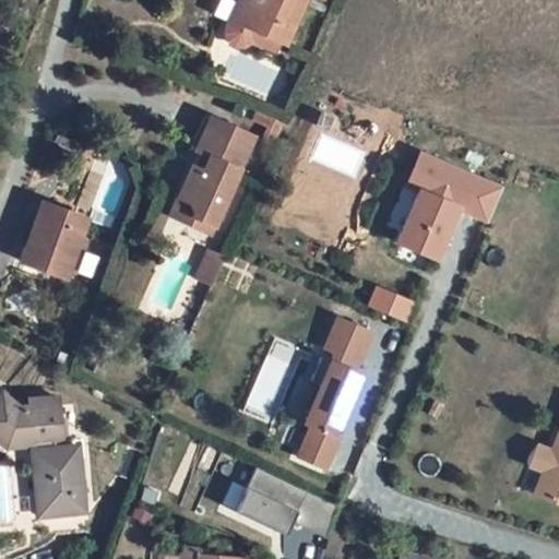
[(253,50),(258,46),(261,38),(284,48),(289,50),(311,0),(259,0),(258,0),(246,0),(230,34),(230,37),(232,44),(235,49),(241,51),(247,52),(253,50)]
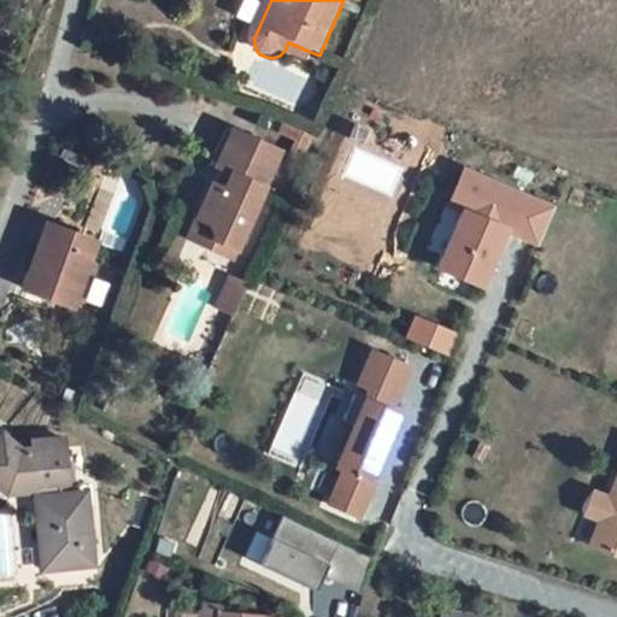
[(310,62),(313,53),(288,42),(285,51),(310,62)]
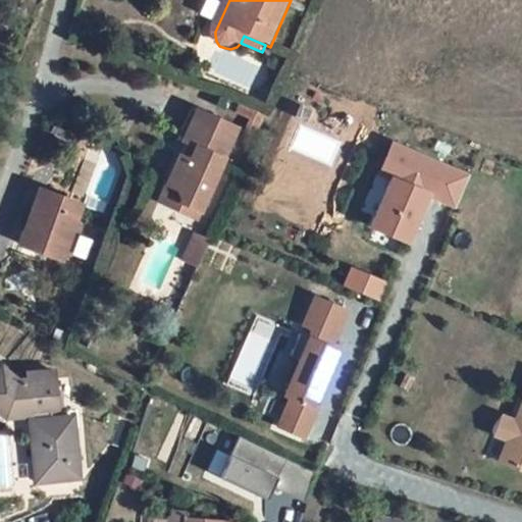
[(187,151),(201,118),(194,115),(180,149),(187,151)]
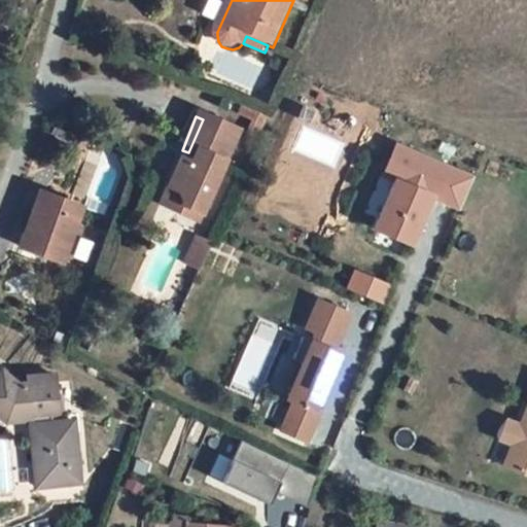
[(210,219),(246,137),(203,119),(188,152),(196,155),(191,167),(184,164),(173,192),(183,198),(190,211),(210,219)]
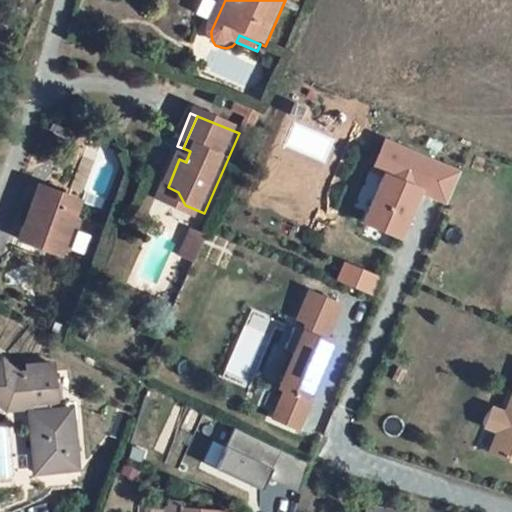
[(379,174),(360,224),(403,240),(420,194),(447,204),(461,167),(383,138),(370,170),(379,174)]
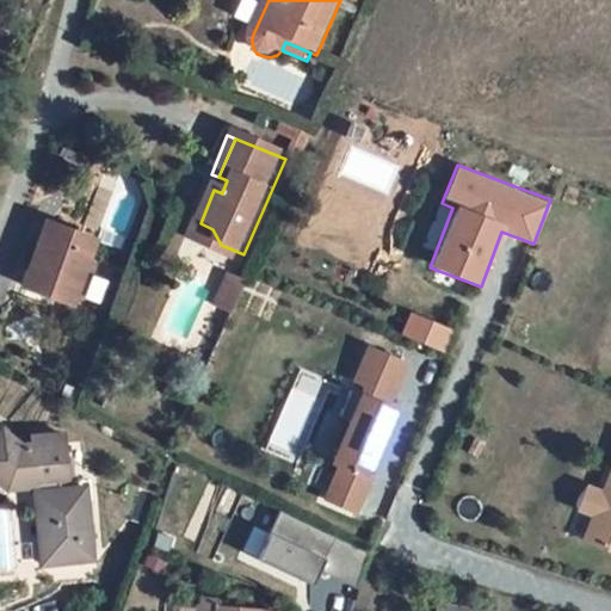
[(221,245),(213,229),(201,223),(192,244),(239,265),(244,254),(221,245)]
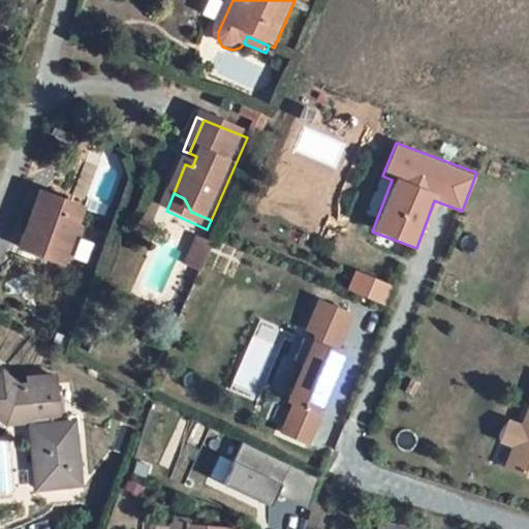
[(45,199),(25,265),(53,274),(56,263),(73,269),(90,213),(45,199)]
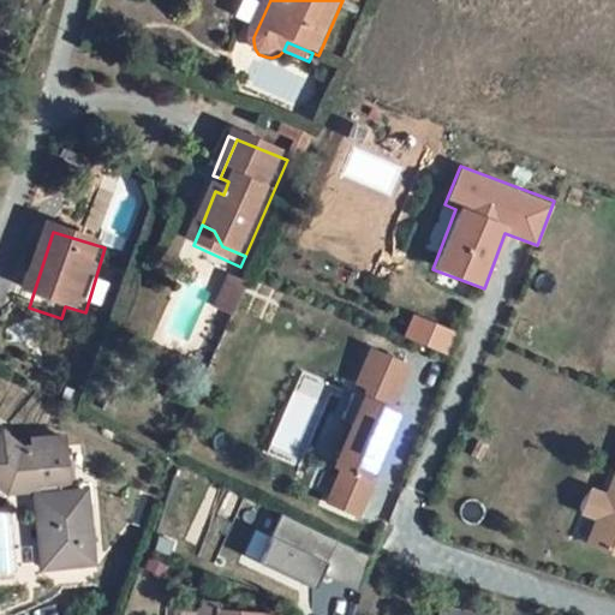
[(232,302),(249,309),(257,291),(238,284),(232,302)]
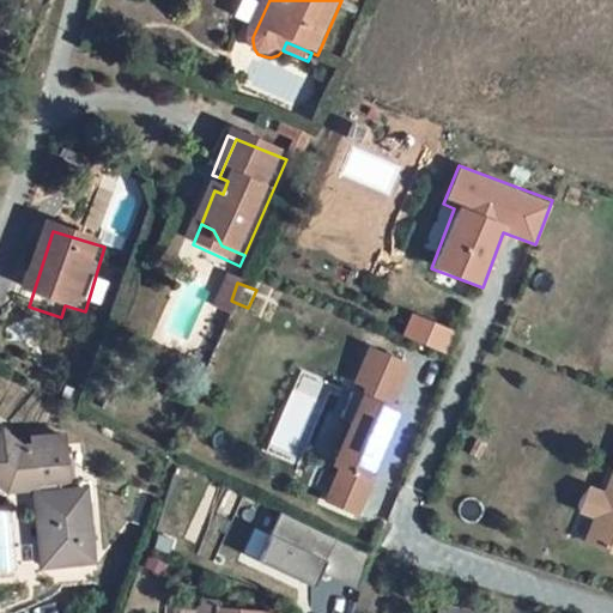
[(219,328),(236,335),(248,308),(231,301),(219,328)]
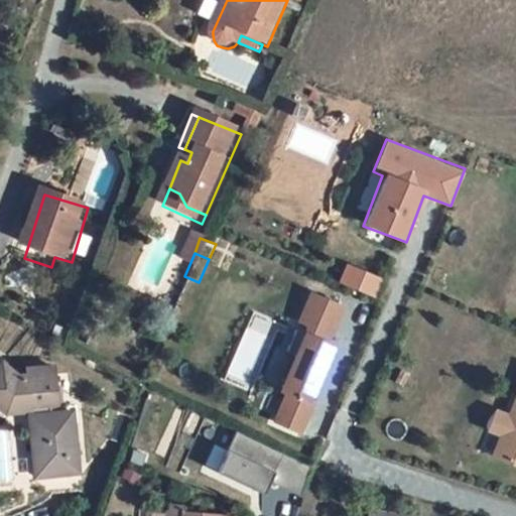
[(295,324),(332,339),(345,304),(308,290),(295,324)]
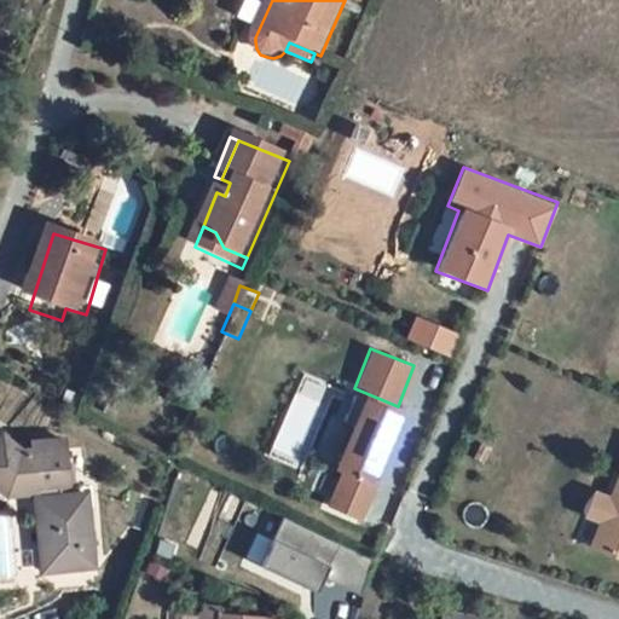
[(362,397),(323,509),(362,522),(401,411),(362,397)]
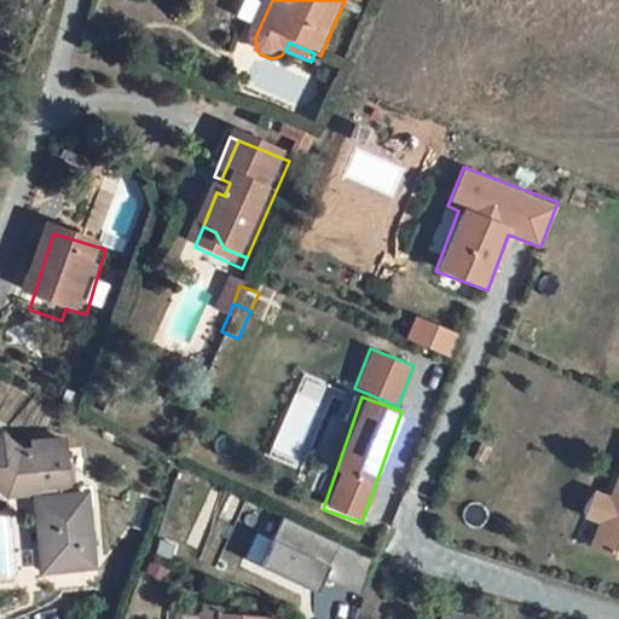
[(44,527),(69,599),(114,583),(88,512),(71,518),(52,468),(19,478),(23,487),(12,491),(0,482),(0,525),(17,536),(44,527)]
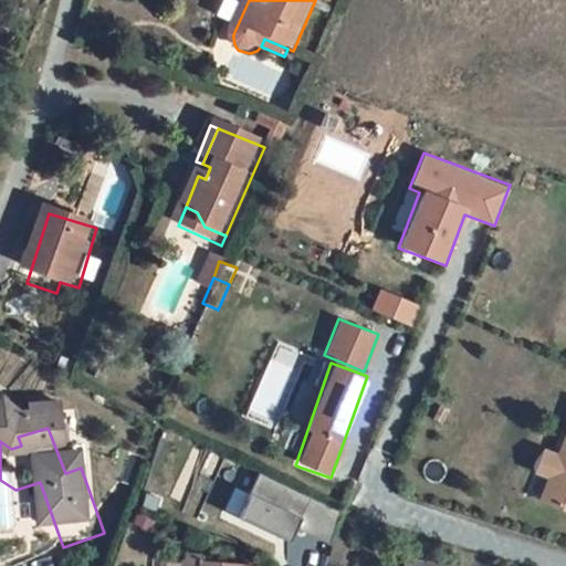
[(565,429),(558,452),(542,448),(533,474),(544,479),(536,501),(565,510),(565,429)]
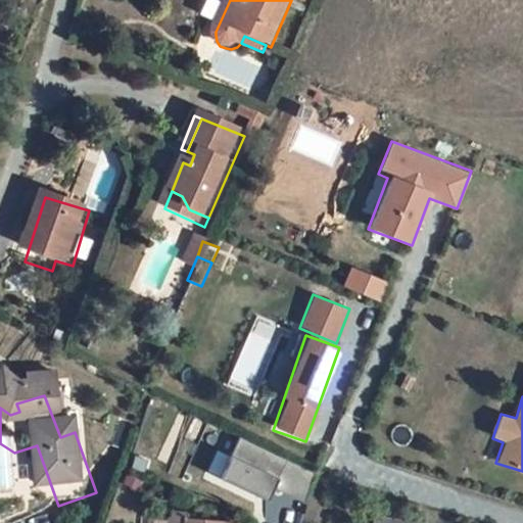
[(221,484),(268,503),(285,458),(238,439),(221,484)]
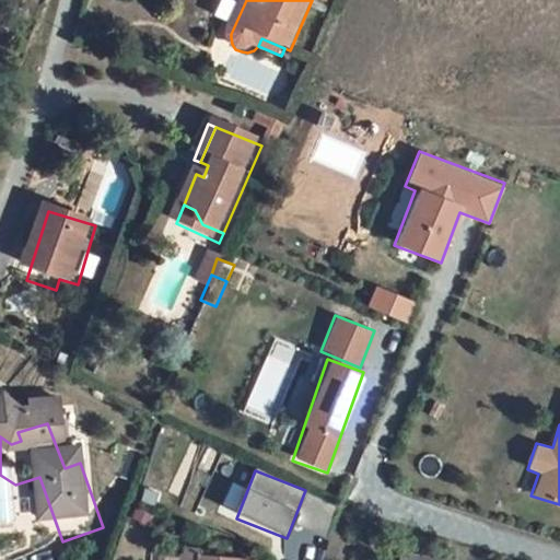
[(230,482),(220,510),(235,515),(245,488),(230,482)]
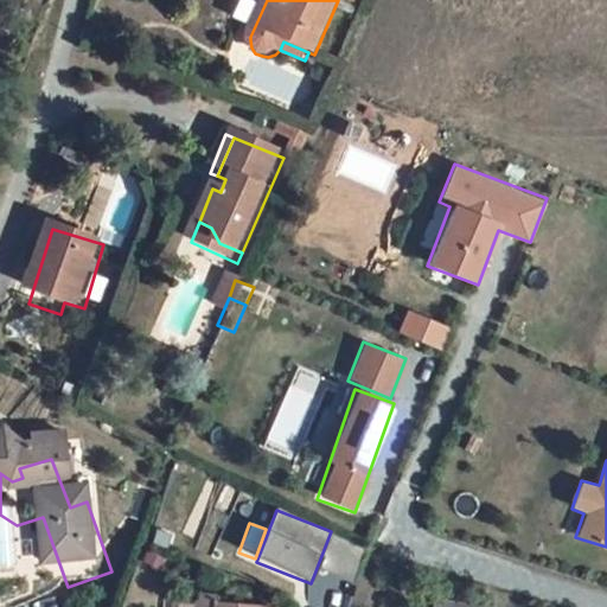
[(496,606),(433,595),(430,606),(496,606)]
